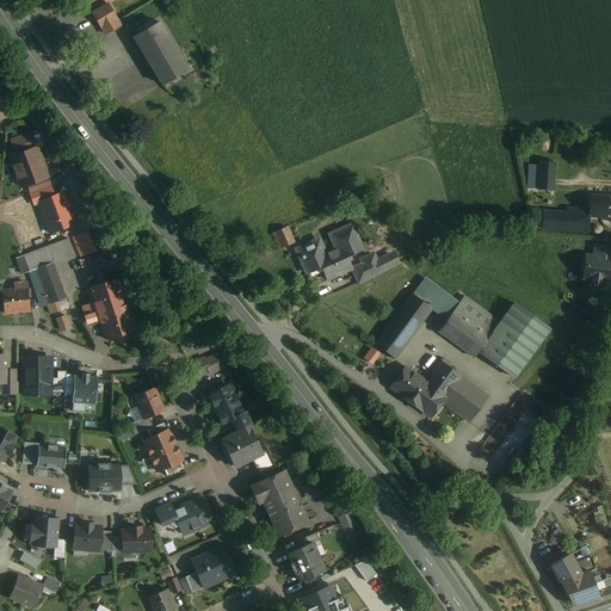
[(105,6),(91,14),(103,36),(118,26),(105,6)]
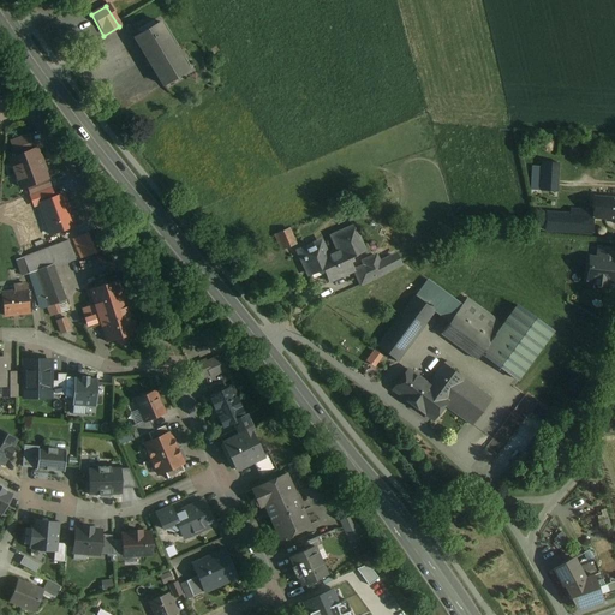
[(155,24),(132,39),(162,87),(186,72),(155,24)]
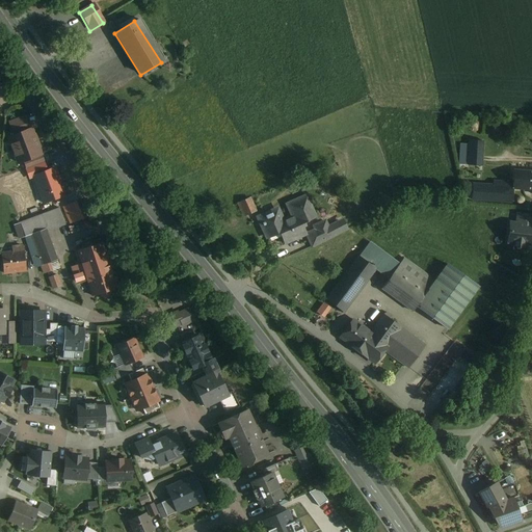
[(21,118),(9,123),(14,135),(30,129),(28,123),(23,125),(21,118)]
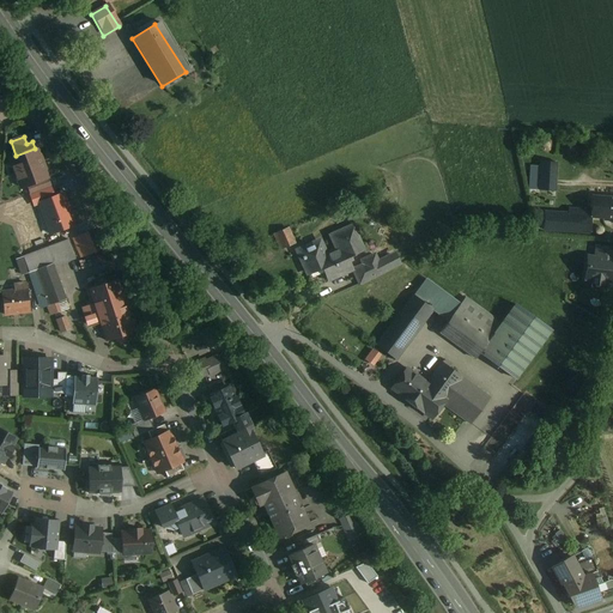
[(16,156),(10,158),(16,173),(43,163),(41,157),(37,156),(35,149),(16,156)]
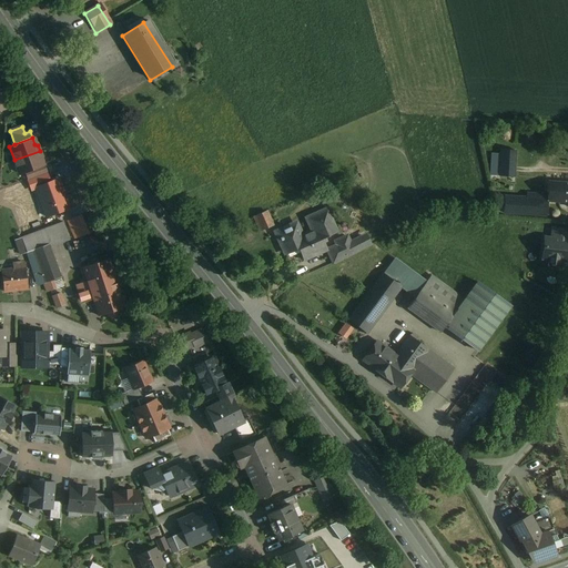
[(515,151),(500,150),(498,176),(513,178),(515,151)]
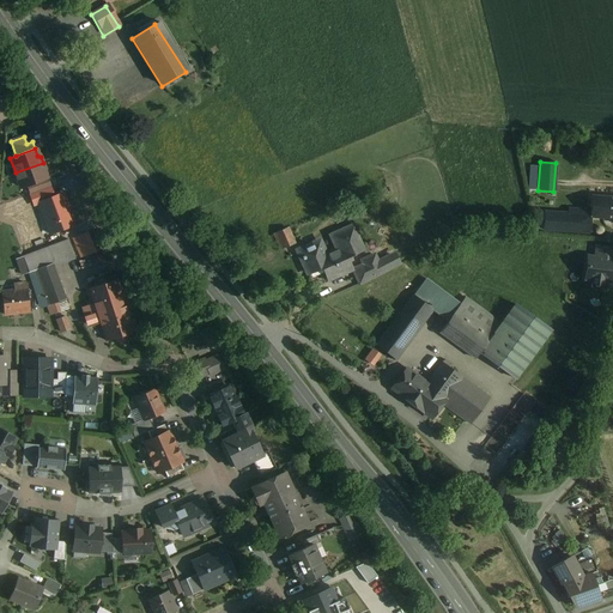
[(43,163),(16,173),(20,188),(26,186),(47,178),(43,171),(46,168),(43,163)]
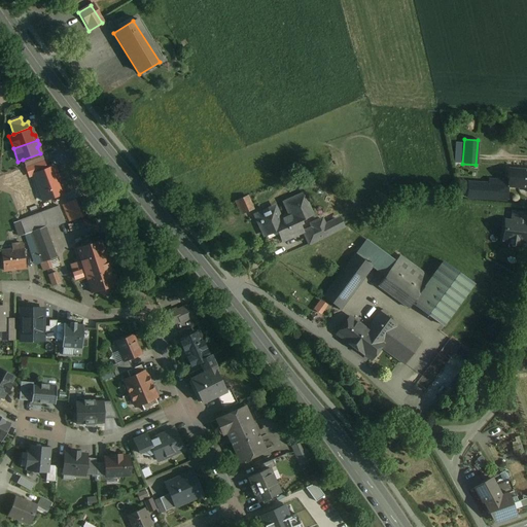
[(40,153),(23,160),(25,167),(42,161),(40,153)]
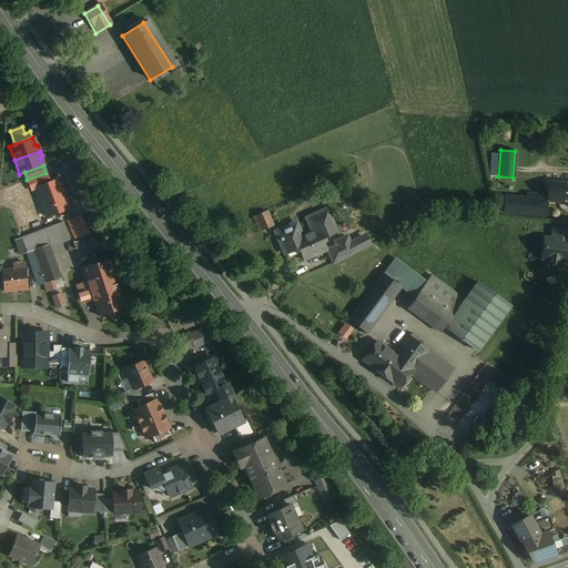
[(498,176),(498,175),(489,178),(493,193),(501,191),(498,176)]
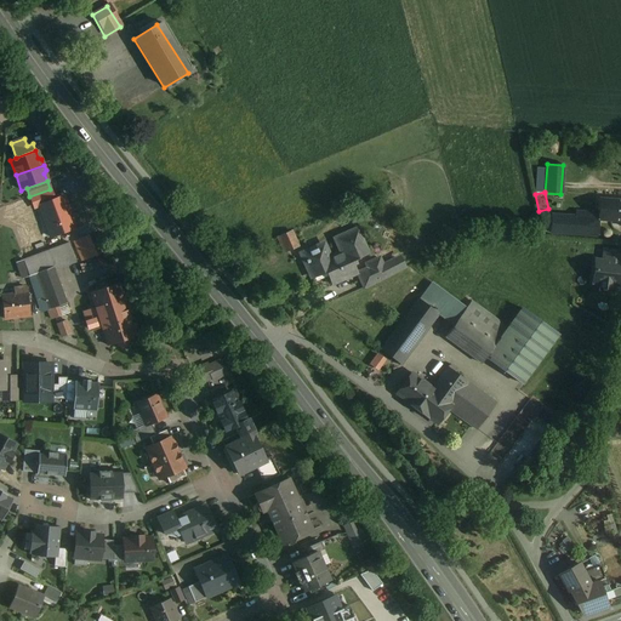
[(620,199),(598,199),(597,214),(597,220),(597,221),(620,221),(620,199)]
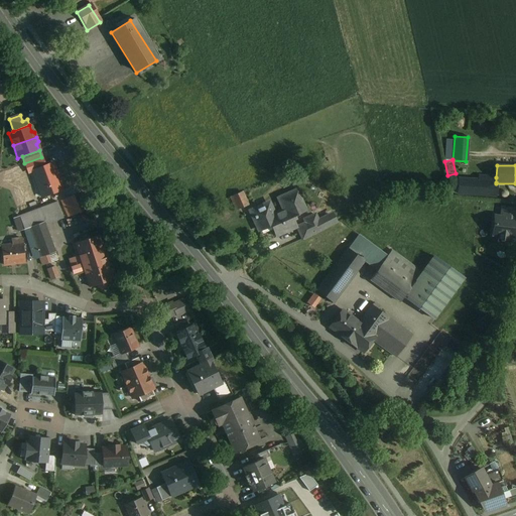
[(477,179),(458,178),(457,194),(496,196),(496,183),(496,182),(496,177),(478,175),(477,179)]
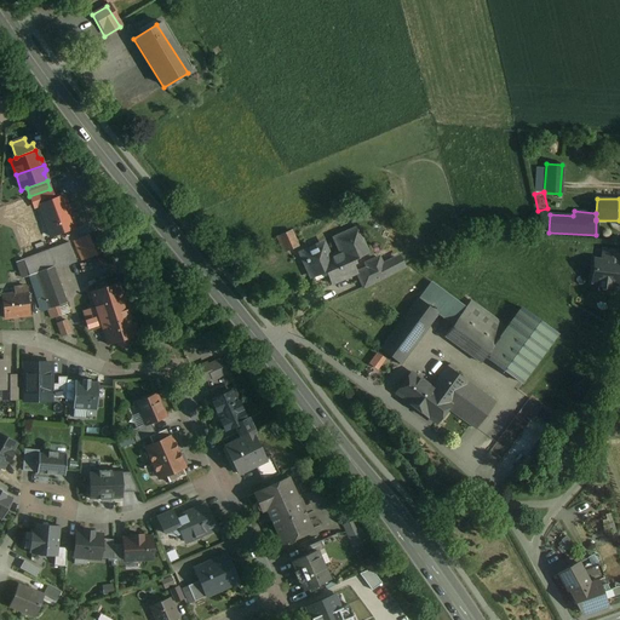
[(16,216),(6,212),(4,222),(12,225),(16,216)]
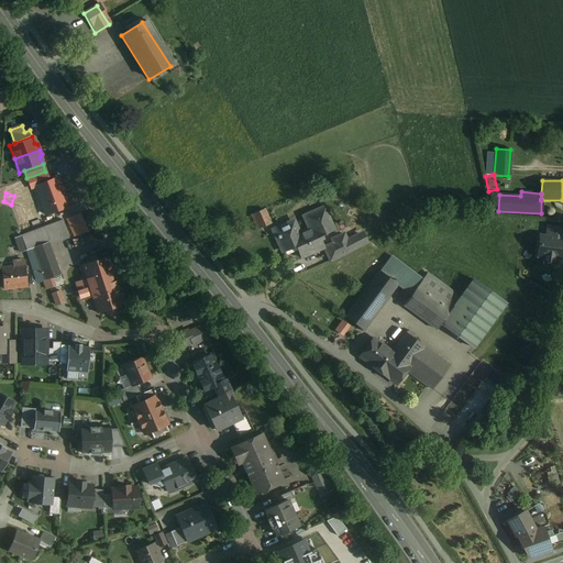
[(295,219),(271,229),(282,254),(296,247),(301,260),(322,250),(326,249),(320,238),(337,230),(326,205),(301,216),(307,228),(300,231),(295,219)]
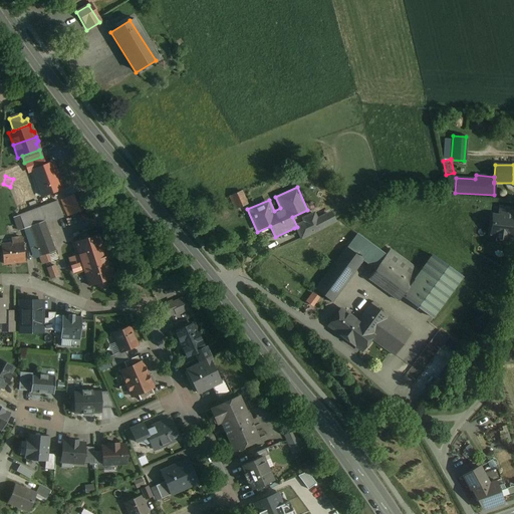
[(242,191),(230,196),(235,209),(248,204),(242,191)]
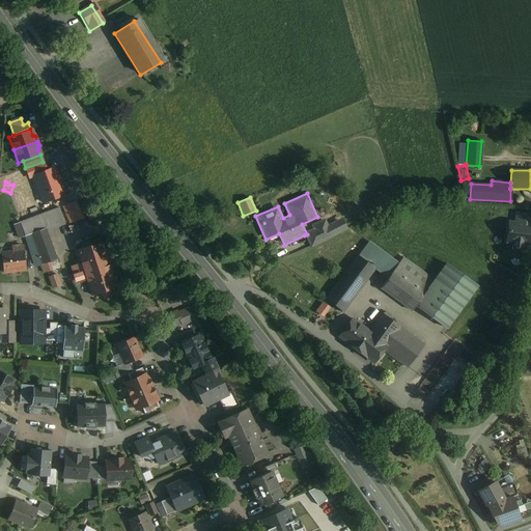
[(82,199),(63,206),(71,222),(88,215),(82,199)]
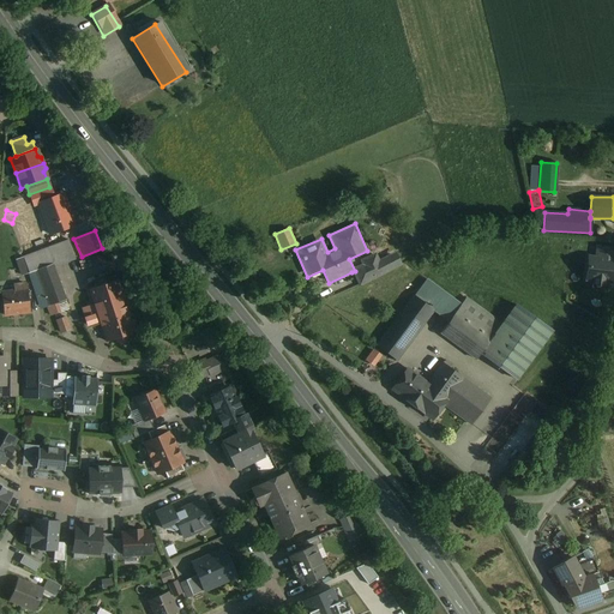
[(67,241),(23,258),(29,274),(34,271),(52,264),(53,268),(74,259),(67,241)]
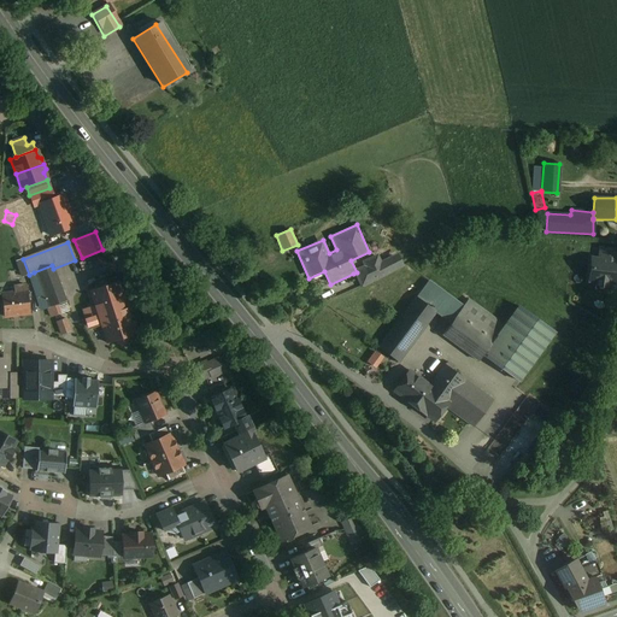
[(600,262),(592,262),(591,283),(616,285),(616,251),(600,251),(600,262)]
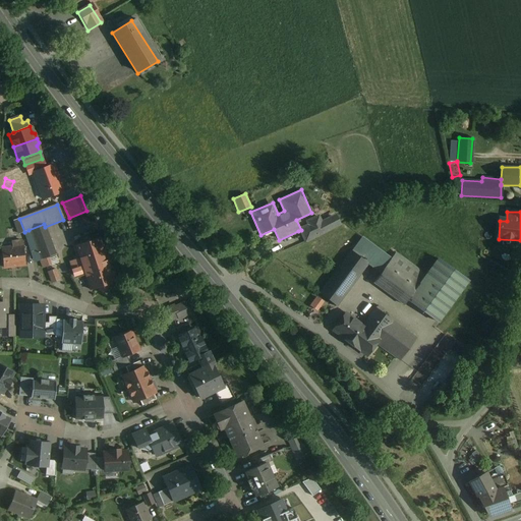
[(320,215),(306,221),(309,226),(301,230),(298,231),(304,243),(341,225),(336,214),(322,220),(320,215)]
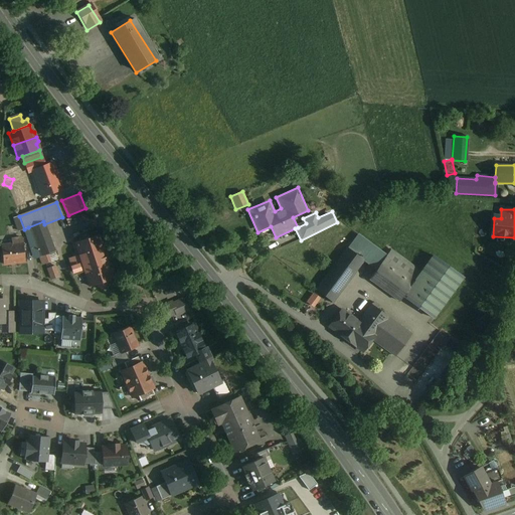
[(44,224),(43,221),(28,227),(41,265),(49,262),(47,254),(55,251),(44,224)]
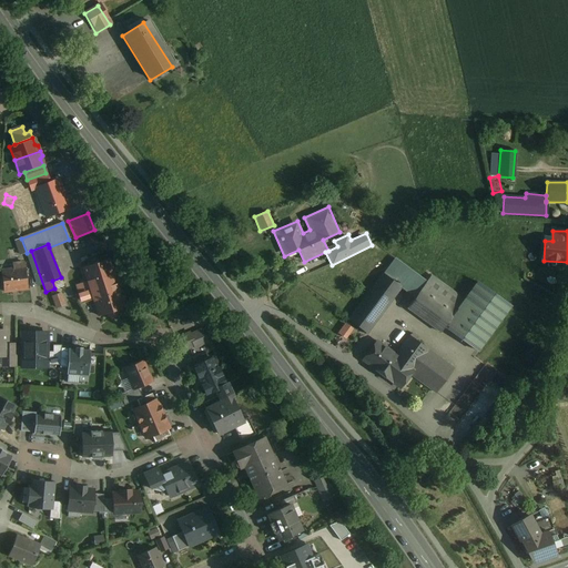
[(412,272),(394,259),(383,274),(401,287),(409,275),(412,272)]
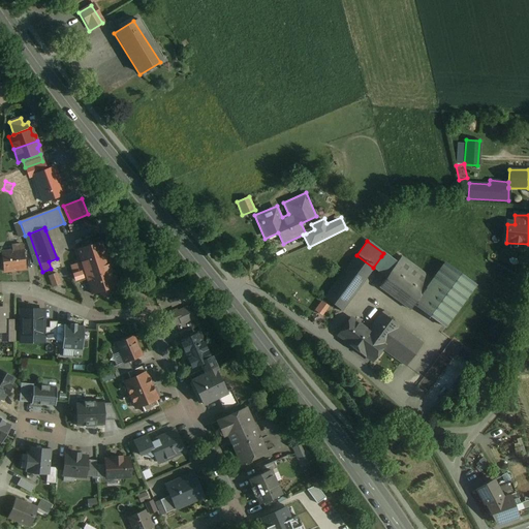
[(116,286),(100,242),(76,249),(91,294),(116,286)]
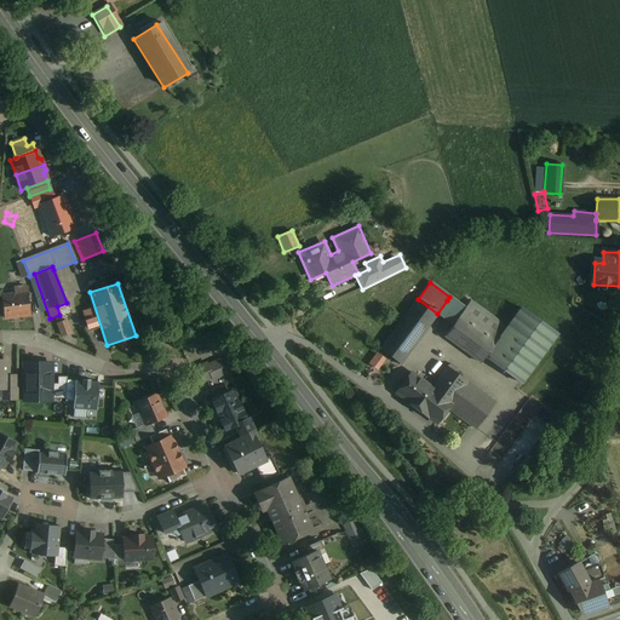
[(26,287),(13,288),(15,294),(1,296),(4,319),(29,315),(26,287)]
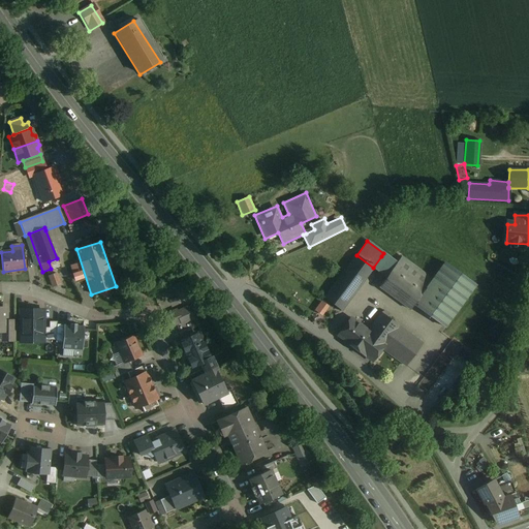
[(356,255),(324,299),(341,310),(373,268),(356,255)]
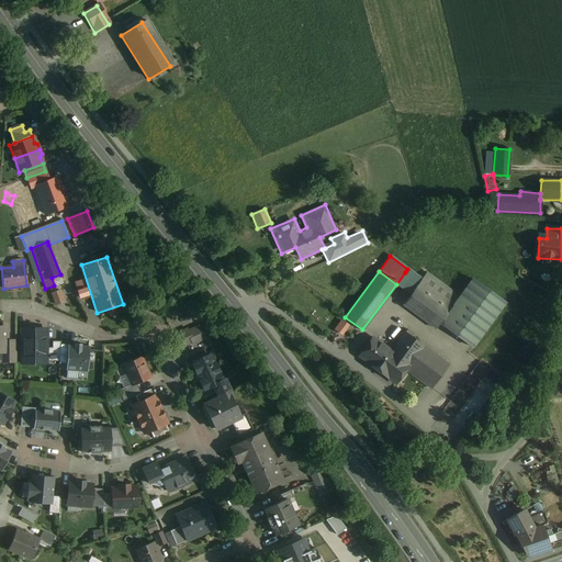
[(418,282),(405,272),(396,284),(411,294),(418,282)]
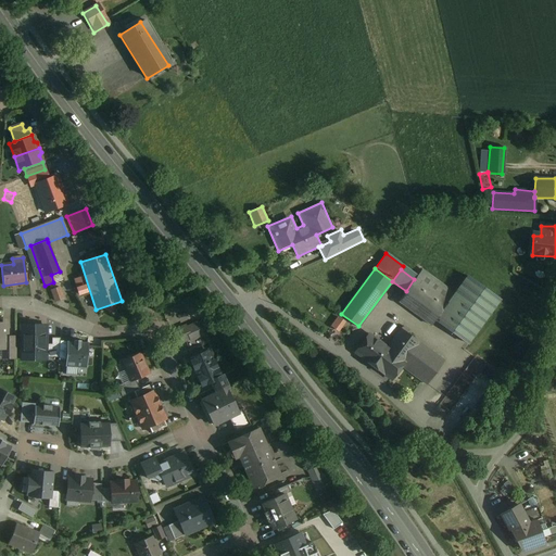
[(454,294),(421,270),(416,277),(449,301),(454,294)]
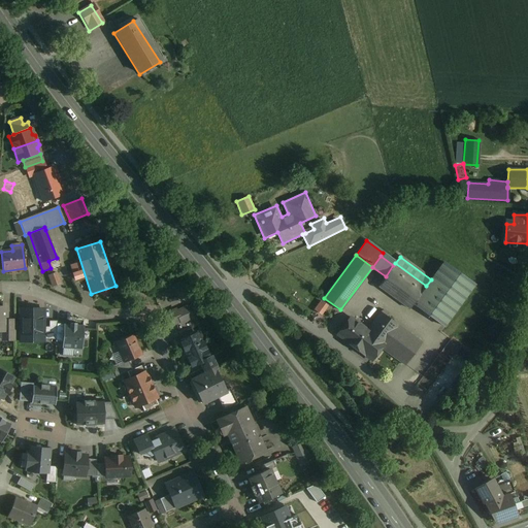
[(426,286),(413,304),(443,326),(473,285),(442,262),(431,279),(426,286)]
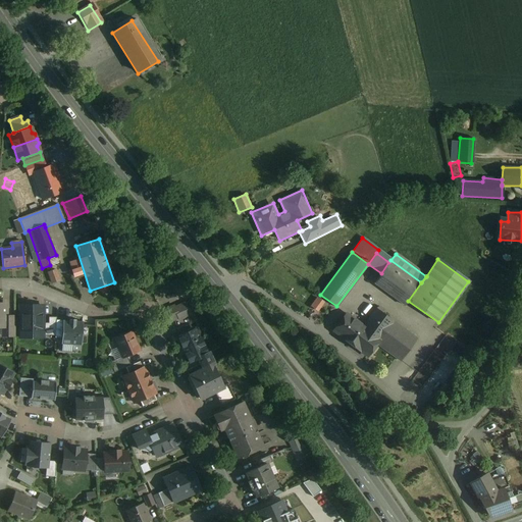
[(66,269),(62,260),(57,263),(61,272),(66,269)]
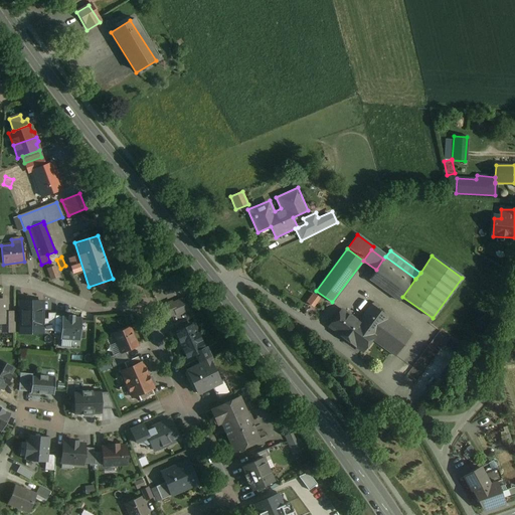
[(415,279),(385,256),(383,259),(376,270),(369,280),(399,301),(402,297),(415,279)]
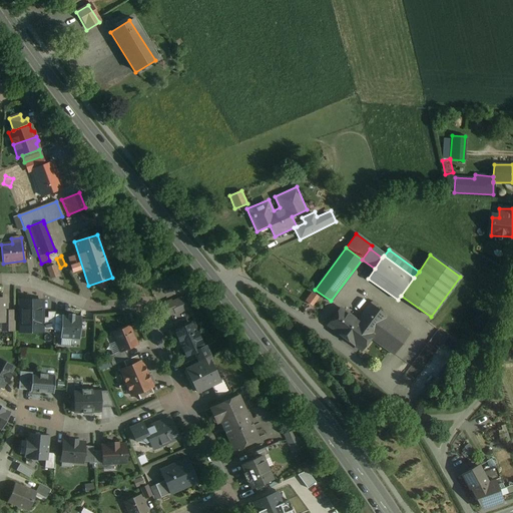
[(56,263),(48,267),(52,278),(61,275),(56,263)]
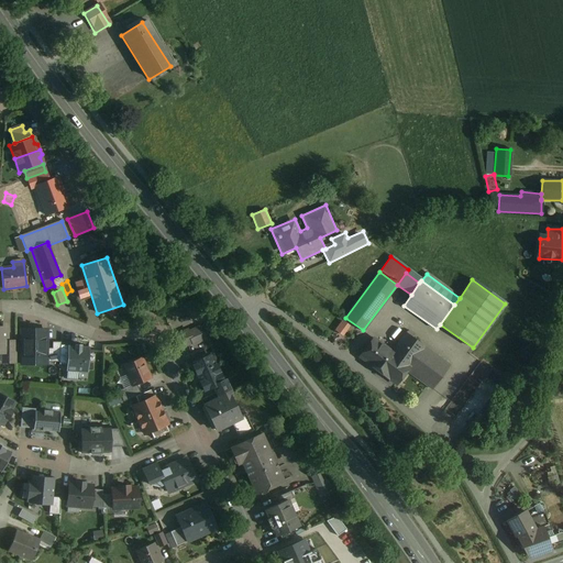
[(342,321),(335,330),(341,334),(348,326),(342,321)]
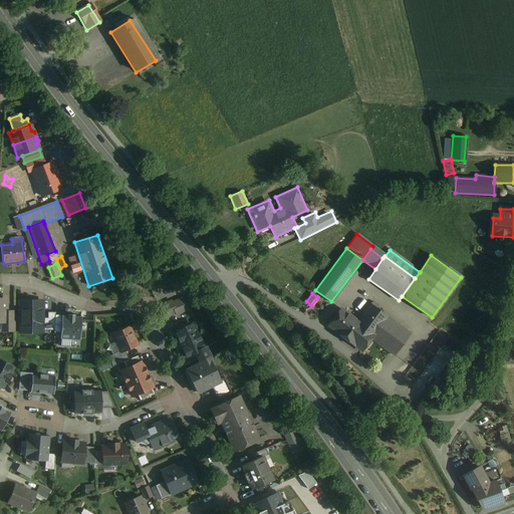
[(182,298),(172,303),(171,301),(160,306),(165,317),(175,313),(176,314),(187,309),(182,298)]
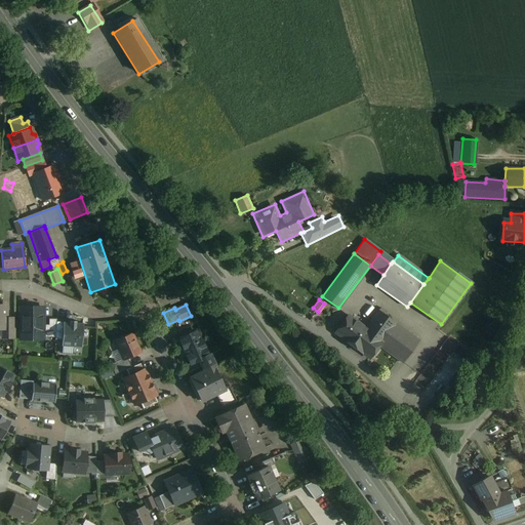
[(43,308),(22,308),(22,334),(31,334),(31,339),(43,339),(43,337),(43,325),(43,308)]
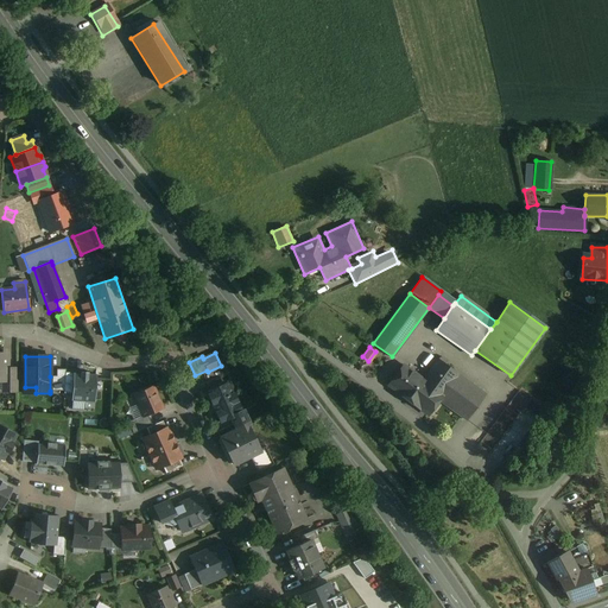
[(437,361),(423,380),(403,366),(387,386),(428,415),(439,400),(457,375),(437,361)]
